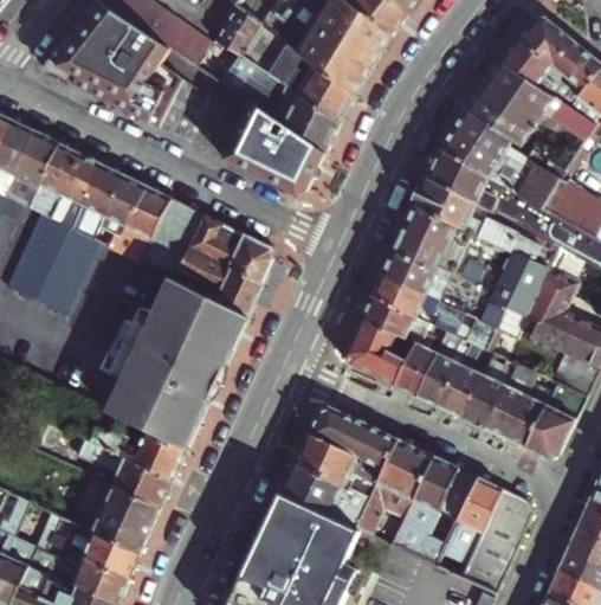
[(166,45),(97,0),(92,0),(45,60),(73,77),(70,83),(147,121),(153,109),(161,114),(179,77),(155,65),(166,45)]
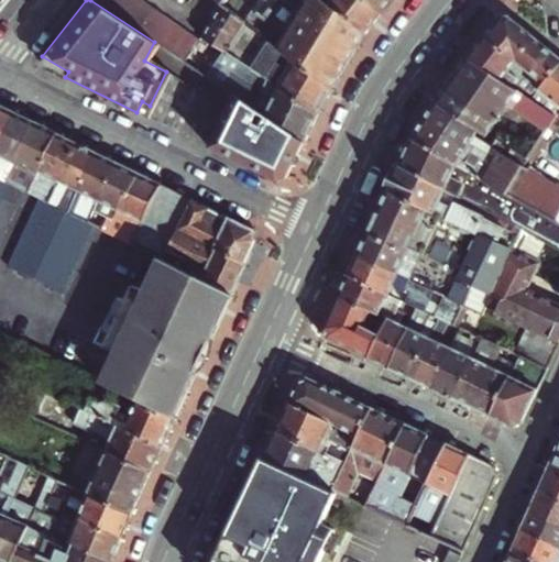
[(90,0),(154,42),(183,62),(196,41),(194,39),(135,0),(90,0)]
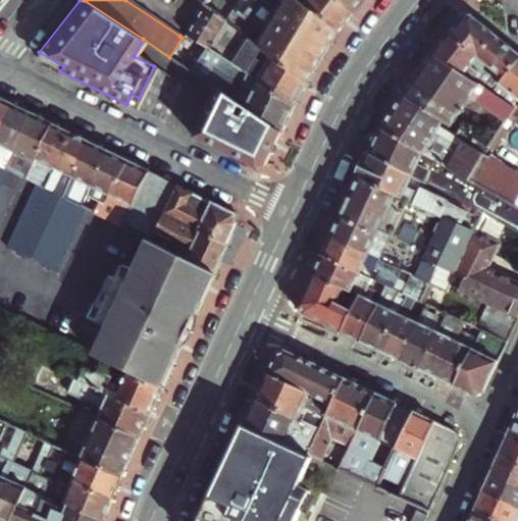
[(203,0),(202,2),(304,82),(334,30),(297,0),(253,0),(248,7),(238,0),(203,0)]
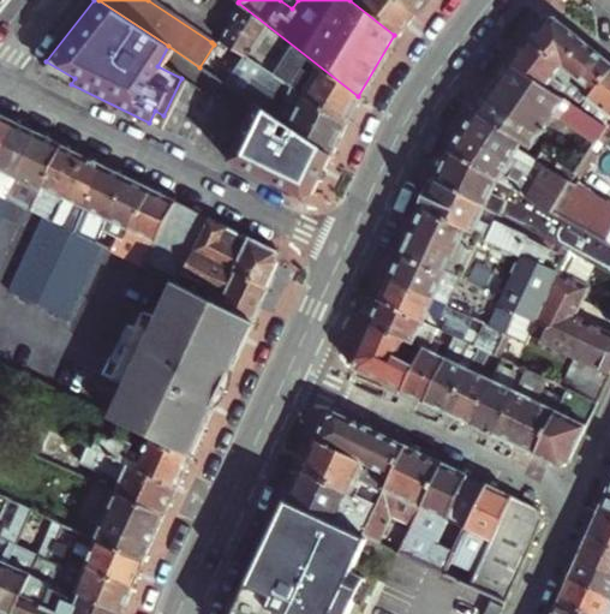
[(350,0),(394,35),(411,15),(392,0),(350,0)]
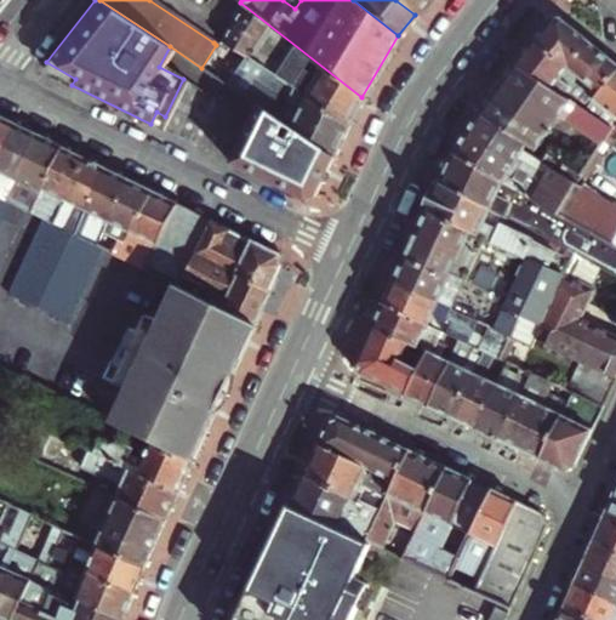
[(395,0),(415,15),(426,0),(395,0)]
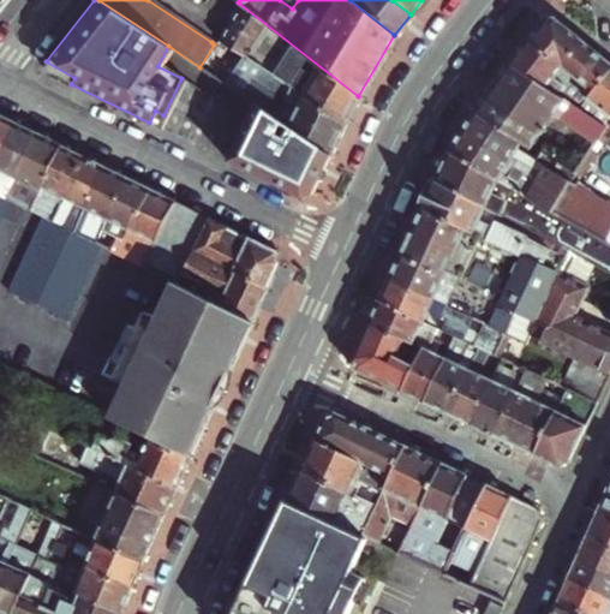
[(255,40),(244,57),(342,121),(353,105),(358,96),(238,3),(226,21),(255,40)]
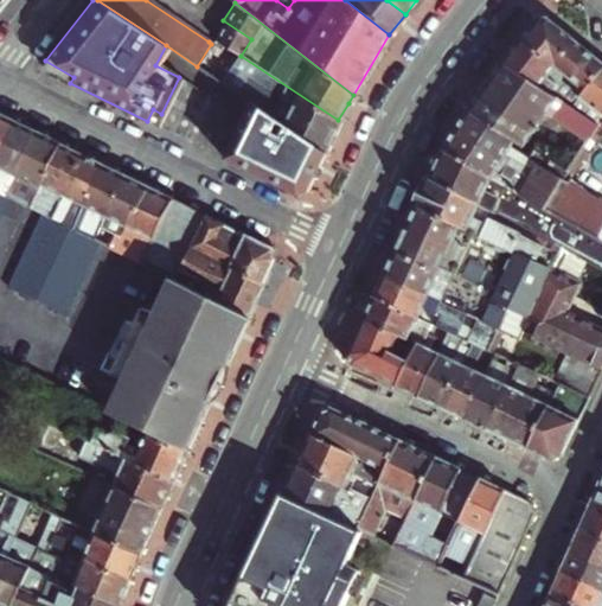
[(583,88),(601,64),(601,62),(581,44),(548,18),(533,19),(519,37),(554,64),(583,88)]
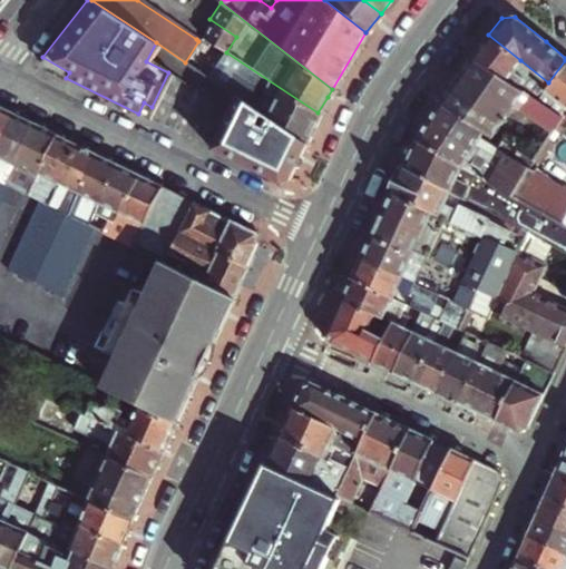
[(210,41),(226,52),(236,37),(210,19),(199,33),(210,41)]
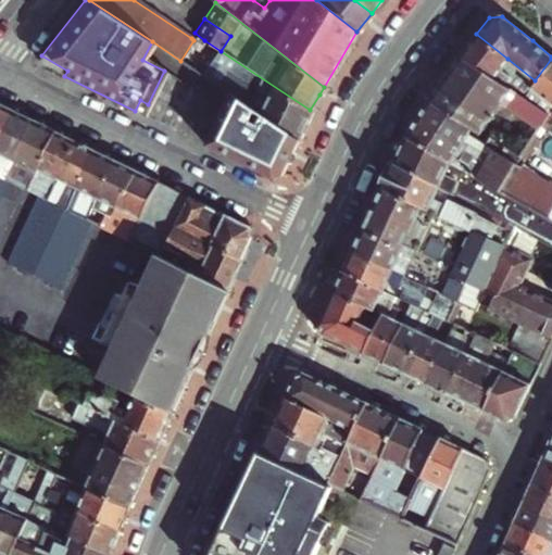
[(204,40),(195,33),(191,38),(193,40),(201,45),(204,40)]
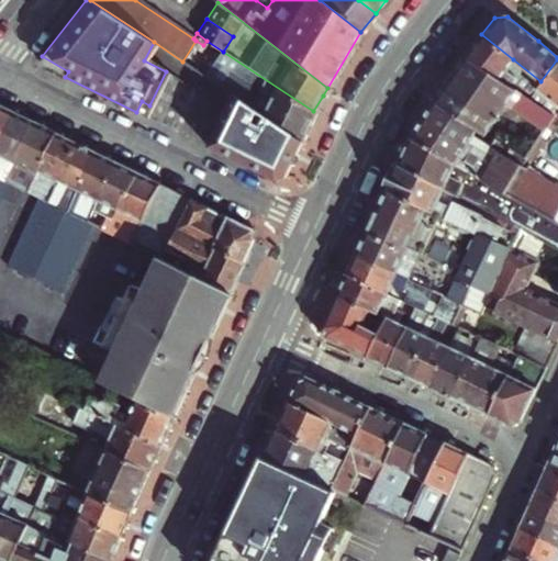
[(492,75),(510,86),(515,78),(514,77),(505,69),(513,59),(481,34),(465,56),(492,75)]
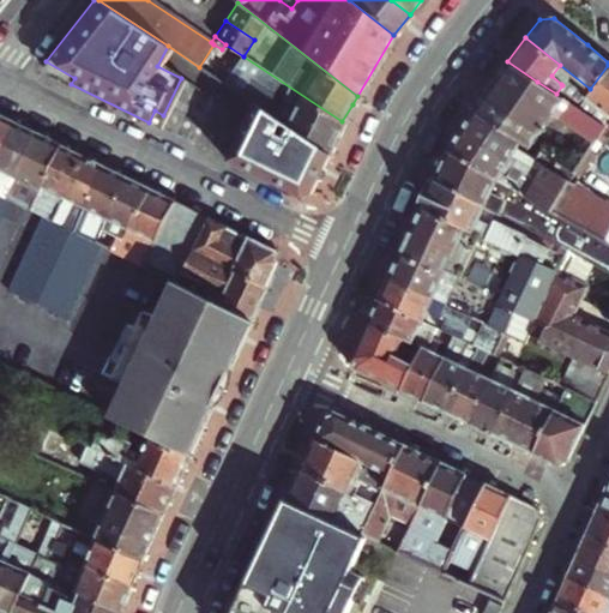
[(243,56),(224,84),(248,101),(327,154),(342,121),(243,56)]
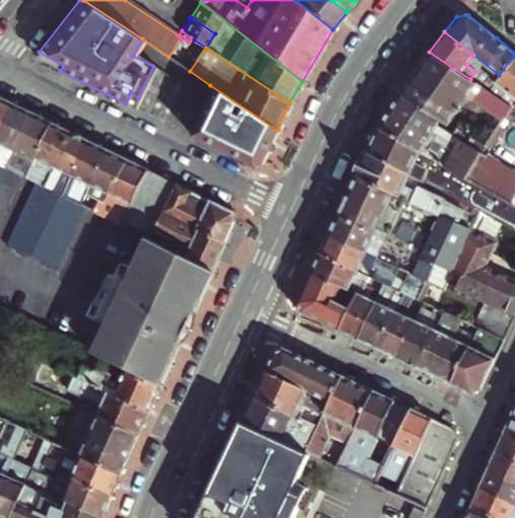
[(475,83),(470,79),(454,69),(429,52),(424,58),(398,91),(405,95),(440,118),(446,122),(466,94),(493,112),(472,138),(484,145),(510,106),(487,90),(475,83)]
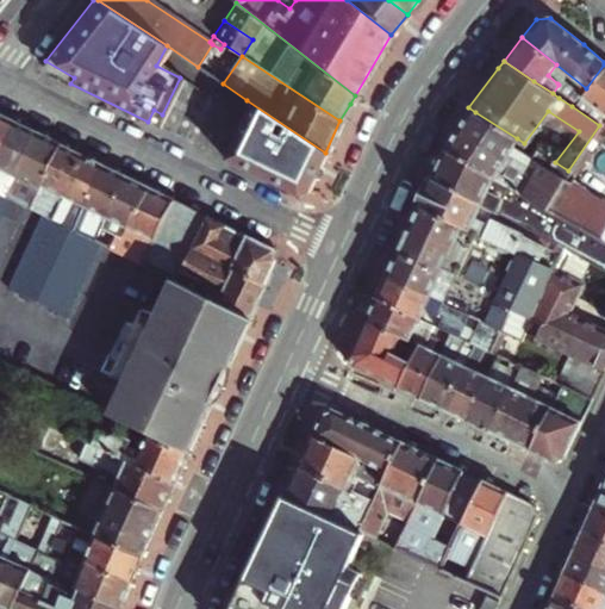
[(579,97),(604,116),(604,64),(586,88),(579,97)]
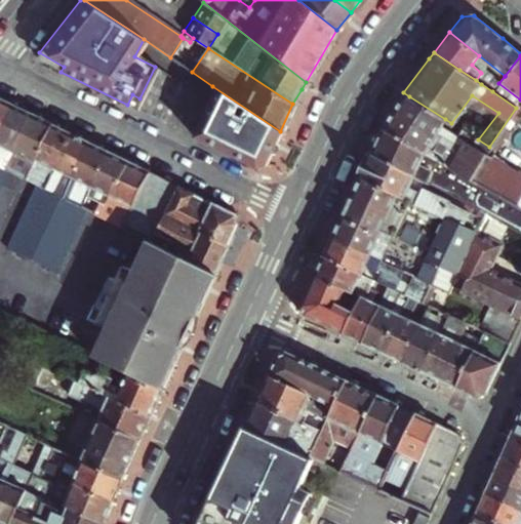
[(486,77),(481,73),(476,80),(481,84),(486,77)]
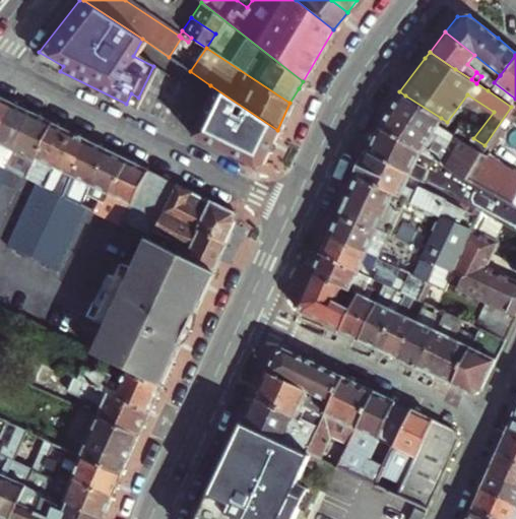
[(488,90),(511,107),(515,101),(515,99),(494,82),(488,90)]
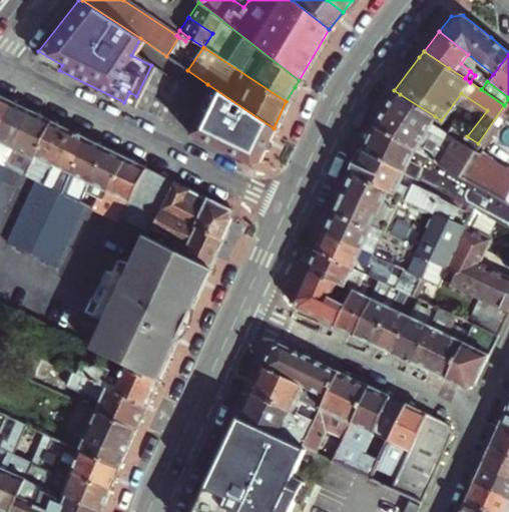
[(260,159),(274,128),(207,84),(205,88),(209,90),(204,100),(209,103),(207,106),(206,108),(201,106),(187,133),(199,139),(249,163),(260,159)]
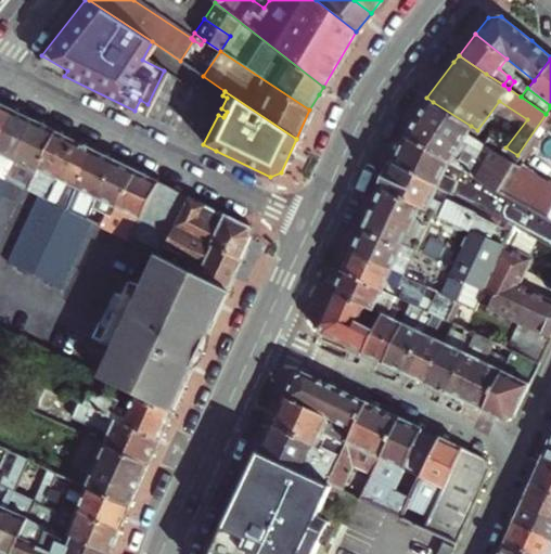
[(468,130),(471,126),(433,102),(426,98),(402,134),(496,189),(510,168),(517,155),(505,147),(487,137),(484,141),(468,130)]
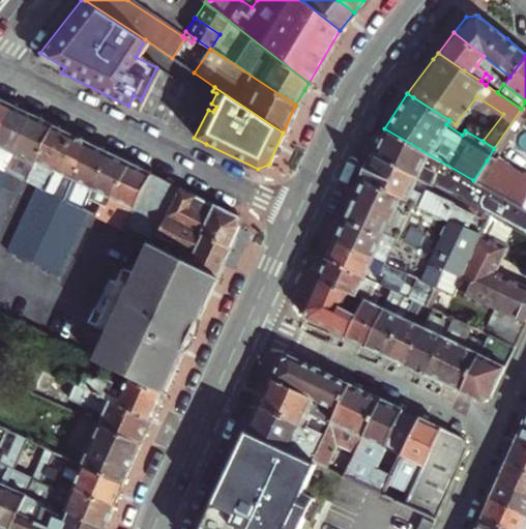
[(136,110),(141,99),(134,95),(128,106),(136,110)]
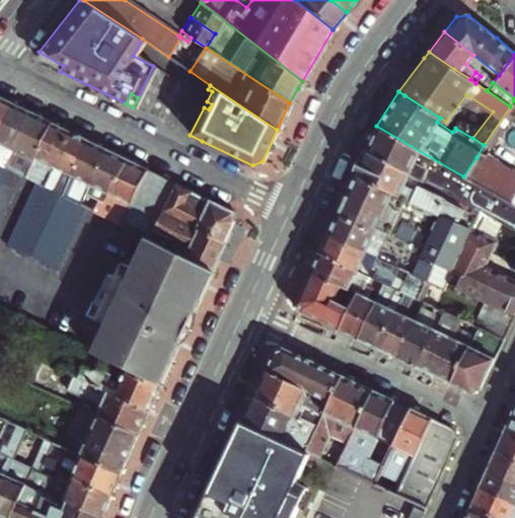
[(27,113),(7,102),(0,117),(0,169),(27,113)]
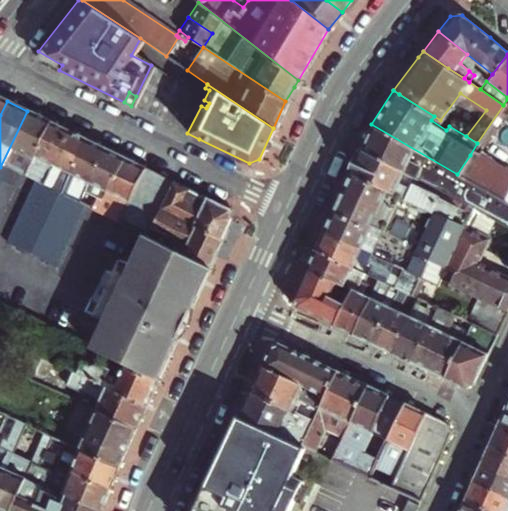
[(48,121),(27,111),(0,167),(1,167),(20,177),(48,121)]
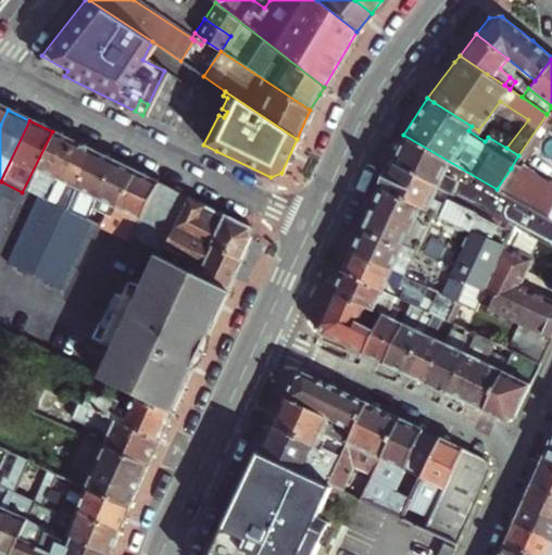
[(41,202),(71,140),(52,131),(22,192),(32,197),(41,202)]
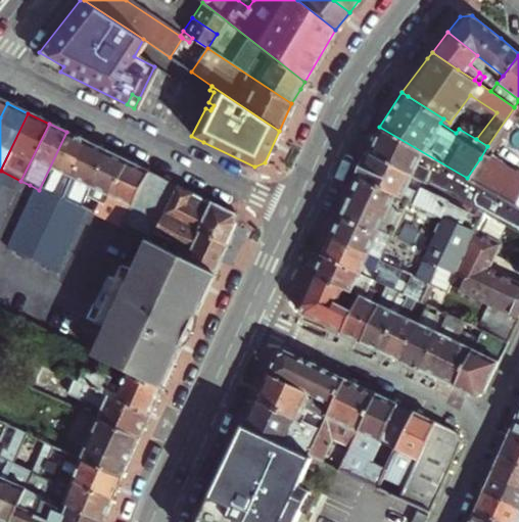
[(467,178),(379,127),(368,151),(477,208),(480,203),(477,201),(480,195),(469,188),(473,181),(467,178)]
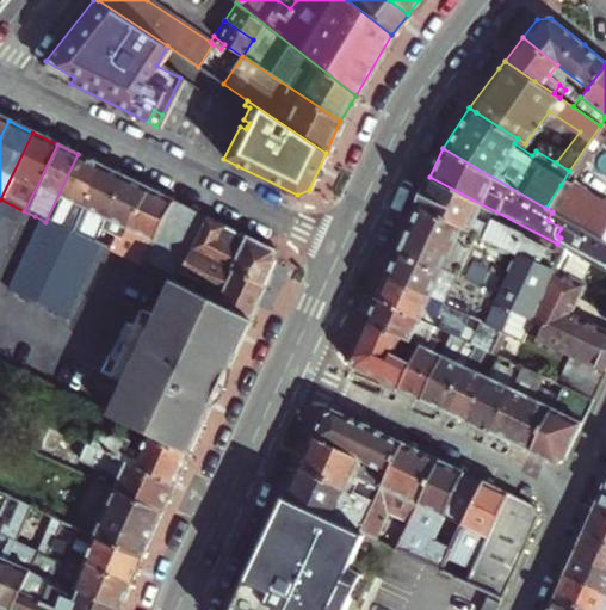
[(67,232),(99,165),(87,159),(78,154),(45,222),(63,230),(67,232)]
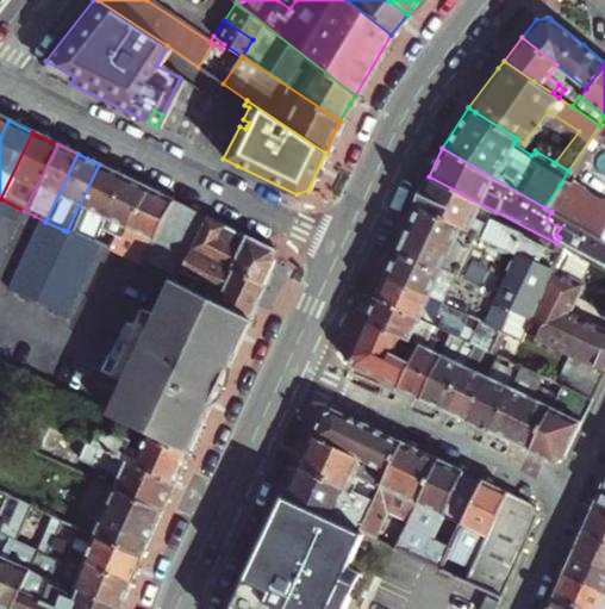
[(88,242),(119,174),(99,165),(67,231),(88,242)]
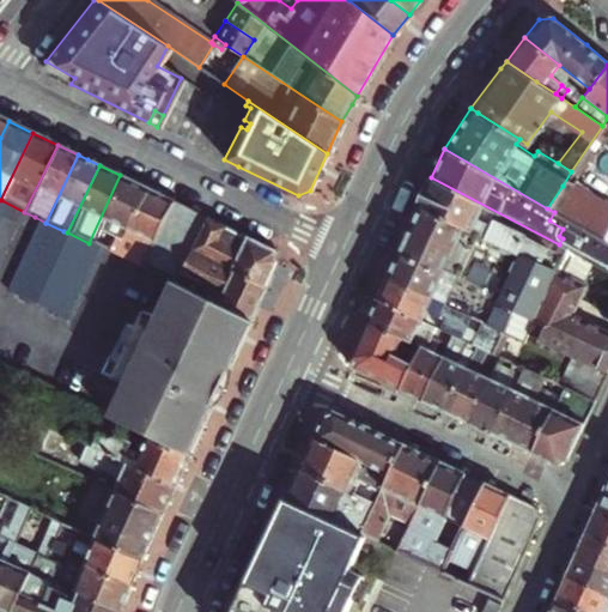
[(113,255),(144,187),(120,175),(89,243),(93,246),(113,255)]
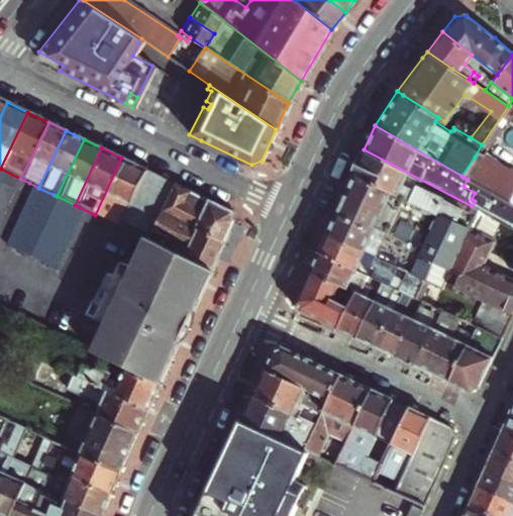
[(364,149),(351,175),(468,228),(443,280),(483,298),(512,312),(512,309),(512,279),(481,264),(493,238),(469,227),(477,209),(472,206),(364,149)]
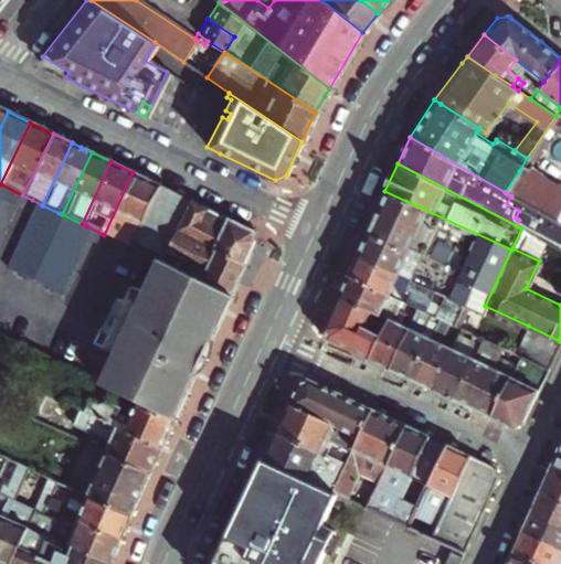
[(560,194),(519,171),(505,192),(511,195),(544,214),(560,224),(560,194)]
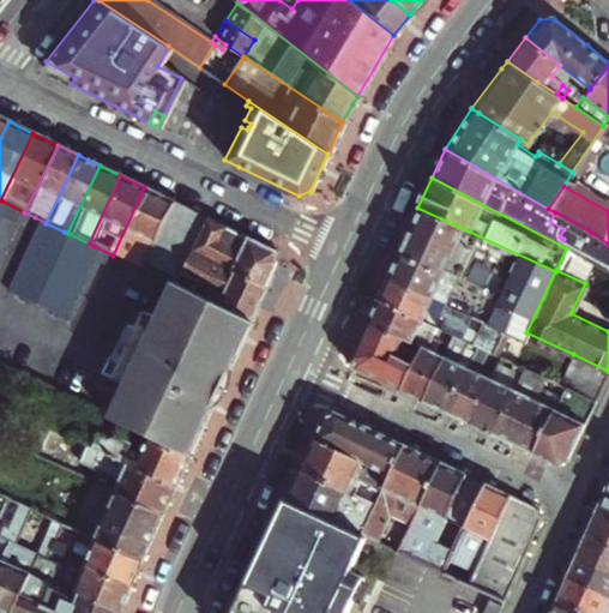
[(154,235),(170,199),(144,187),(113,256),(126,262),(138,268),(146,250),(154,235)]
